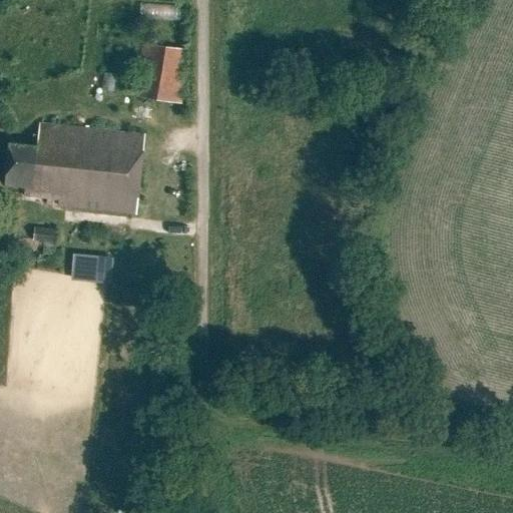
[(135,3),(135,21),(179,19),(178,1),(135,3)]
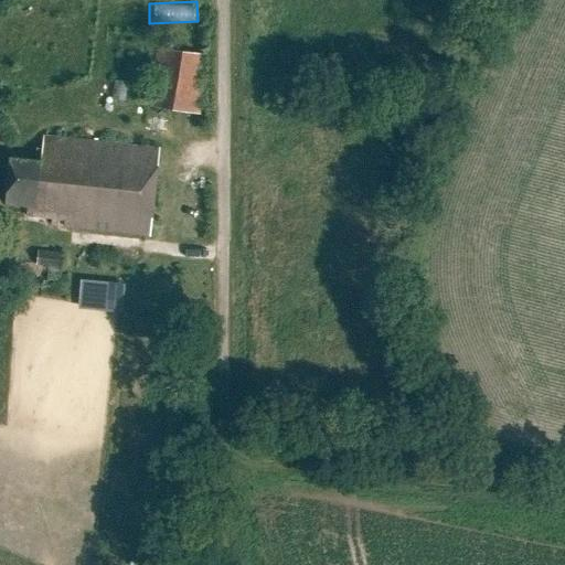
[(155,52),(147,110),(199,118),(206,60),(155,52)]
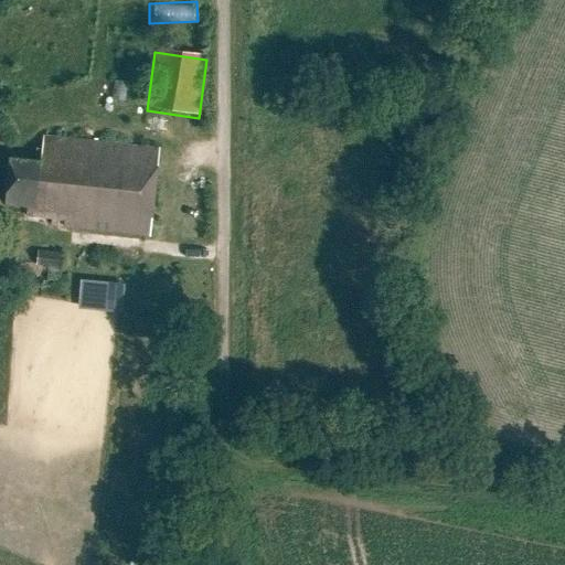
[(6,205),(30,209),(29,215),(52,219),(51,227),(151,240),(161,155),(44,141),(42,164),(10,161),(6,205)]
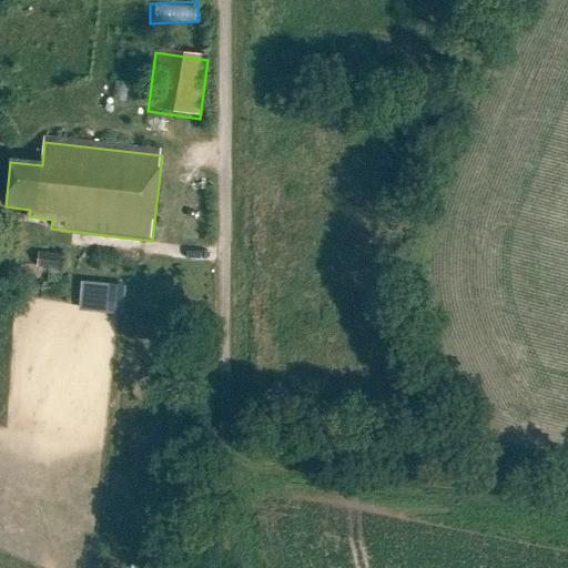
[(64,255),(38,252),(37,269),(62,271),(64,255)]
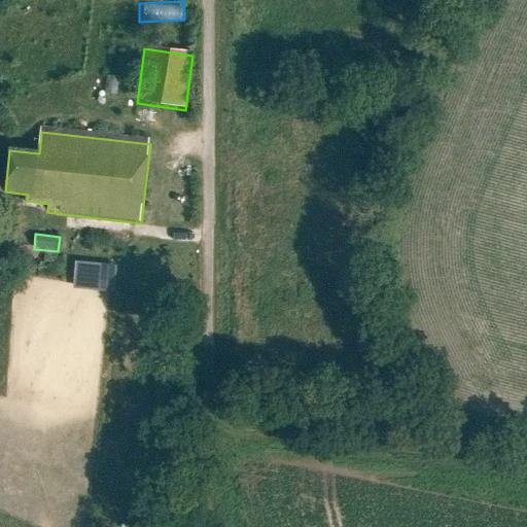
[(109,287),(110,255),(72,255),(72,286),(109,287)]
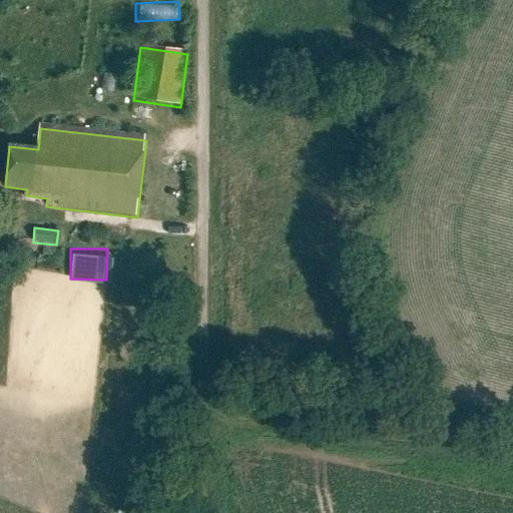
All buildings are outlined.
